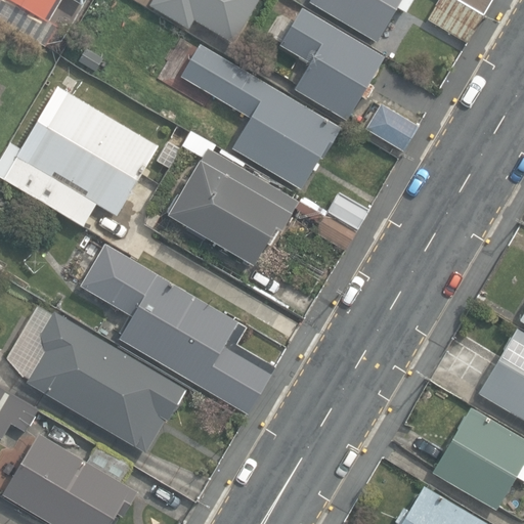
[(0,0),(0,20),(45,48),(58,27),(49,22),(61,0),(72,0),(83,6),(86,0),(0,0)]
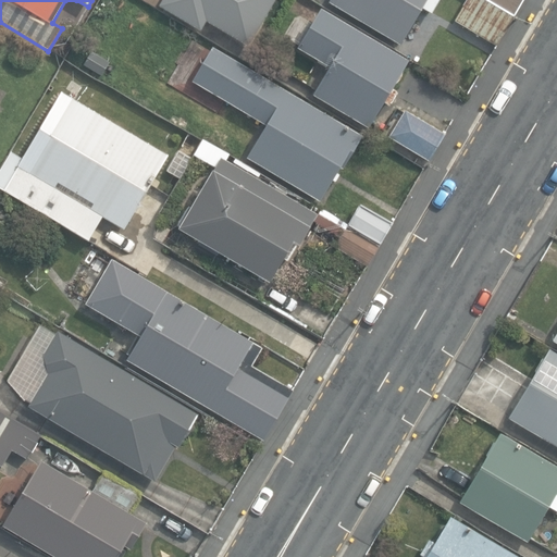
[(277,0),(161,0),(158,7),(200,31),(205,22),(248,48),(277,0)]
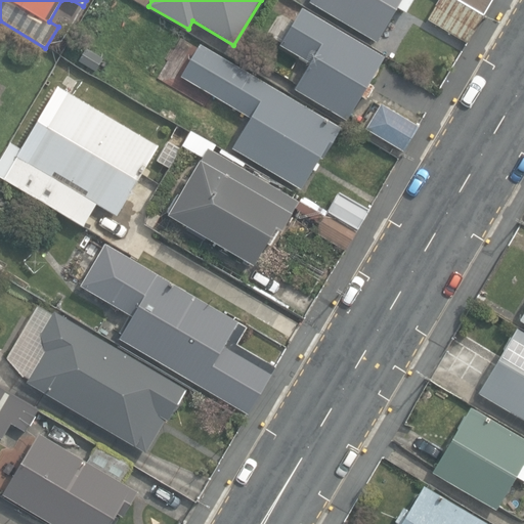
[(310,0),(309,2),(377,42),(397,8),(405,12),(411,0),(310,0)]
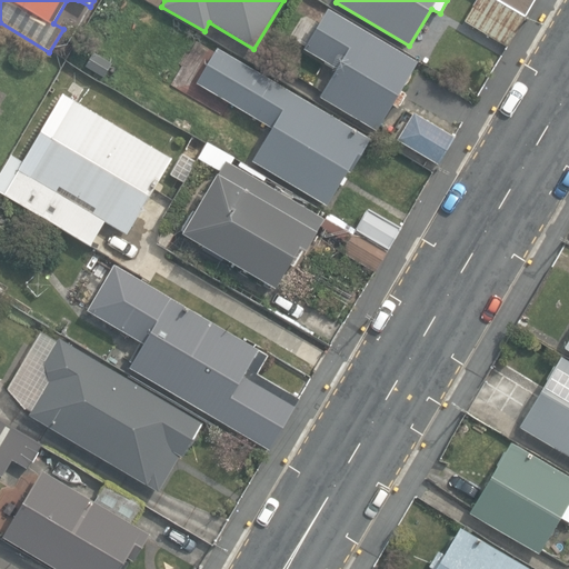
[(531,0),(473,0),(462,20),(506,45),(531,0)]
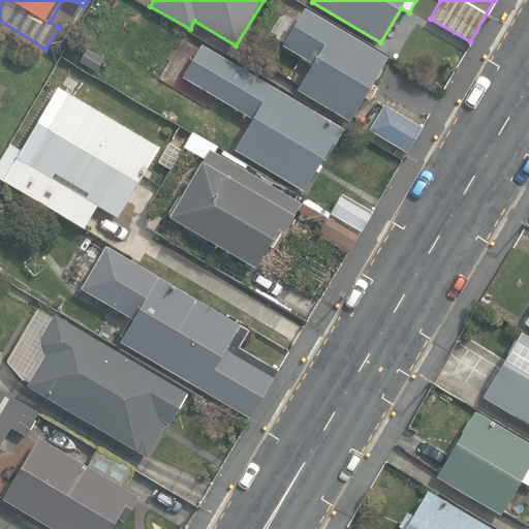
[(299,90),(349,120),(386,58),(305,9),(283,45),(314,64),(299,90)]
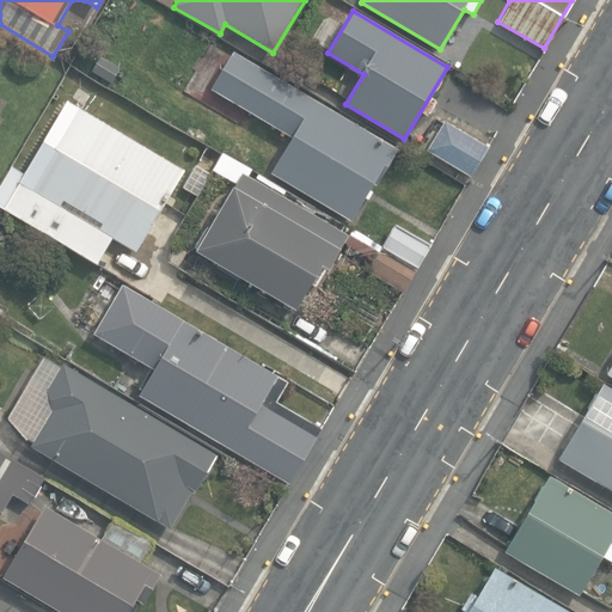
[(378,185),(398,151),(232,54),(209,92),(291,139),(270,175),(350,221),(373,183),(378,185)]
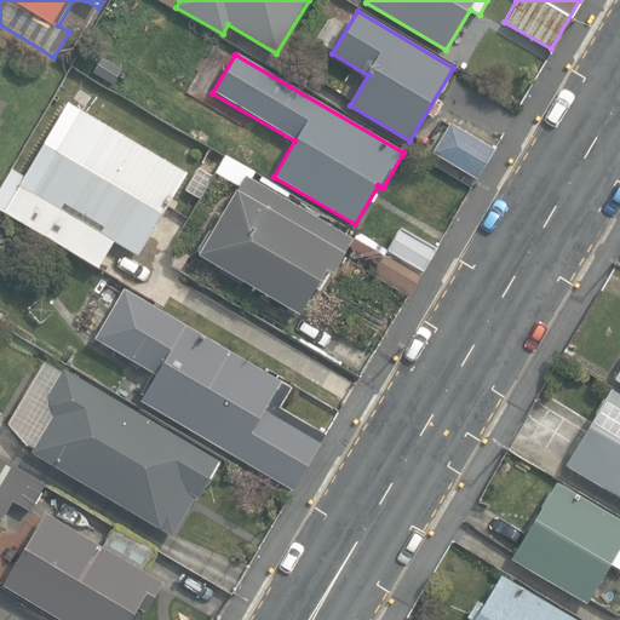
[(112,86),(120,70),(99,58),(91,74),(112,86)]
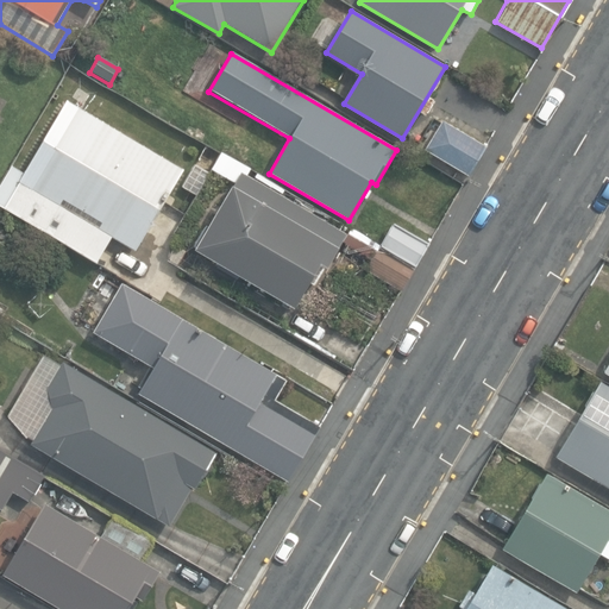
[(6,208),(96,262),(113,236),(137,250),(184,170),(80,108),(37,181),(26,175),(22,182),(8,175),(0,189),(0,201),(7,206),(6,208)]
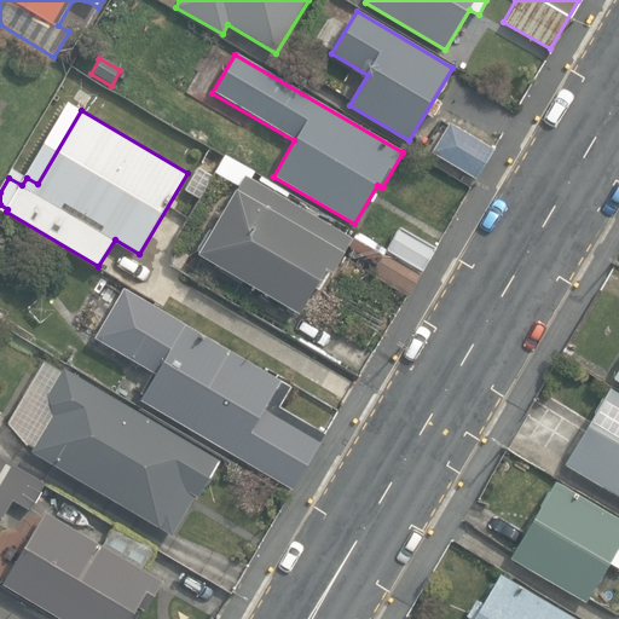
[(434,151),(478,178),(495,150),(451,123),(434,151)]
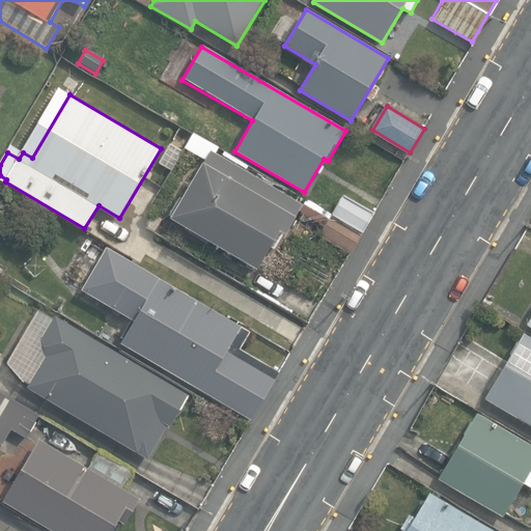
[(201,157),(210,143),(194,134),(192,137),(195,139),(189,149),(201,157)]
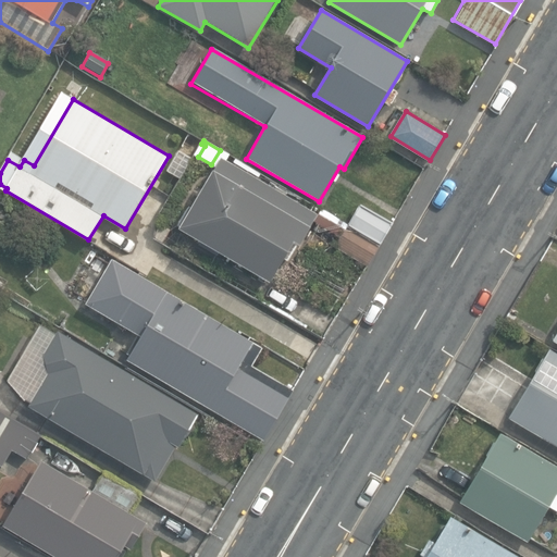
[(166,171),(180,178),(192,157),(178,150),(166,171)]
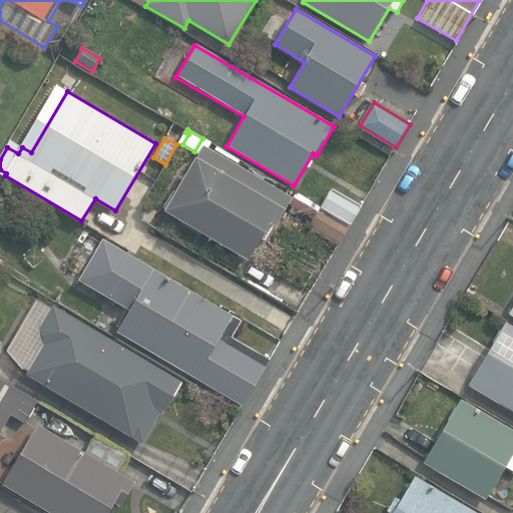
[(274,228),(292,198),(200,145),(193,156),(194,157),(163,211),(247,262),(269,225),(274,228)]
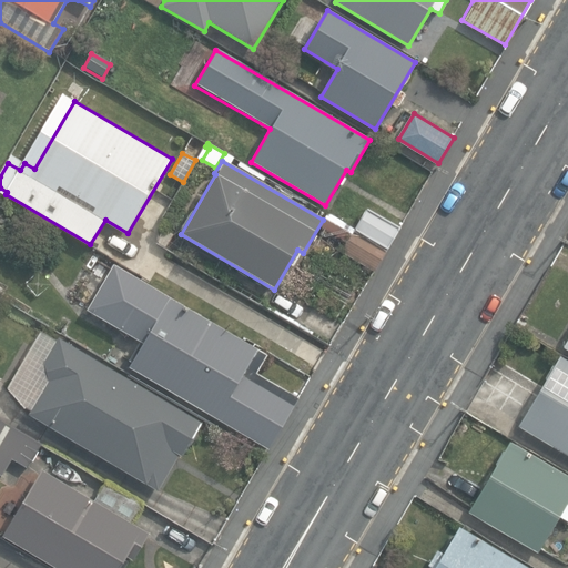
[(398,227),(367,210),(356,230),(351,227),(337,252),(374,272),(398,227)]
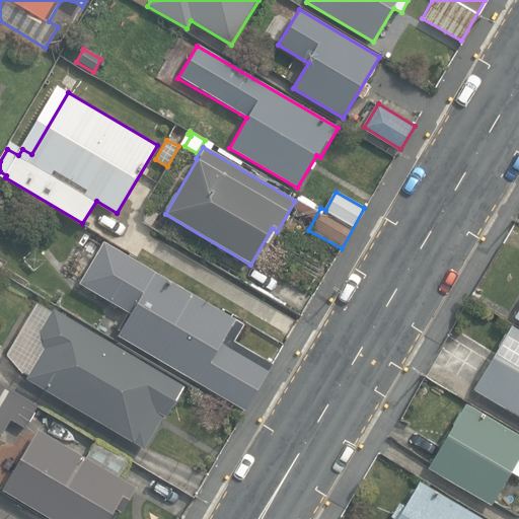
[(150,227),(158,214),(147,208),(144,214),(144,223),(150,227)]
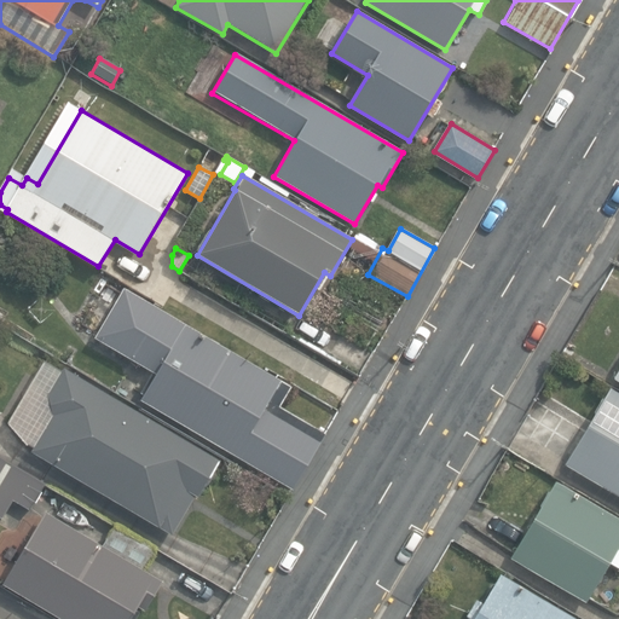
[(142,399),(293,489),(327,433),(281,406),(291,387),(126,288),(97,337),(154,371),(142,392),(145,394),(142,399)]
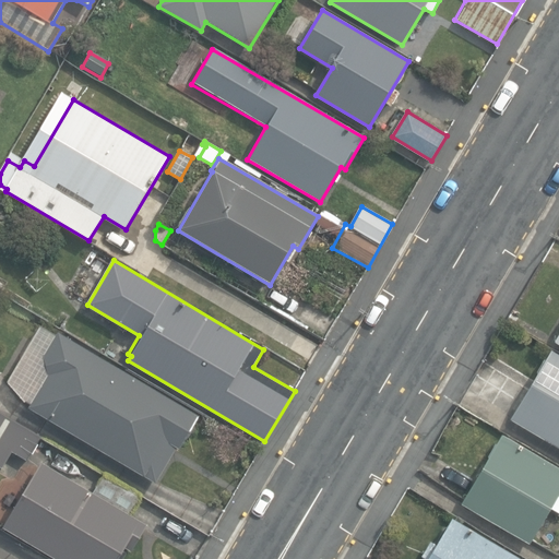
[(201,417),(58,333),(44,357),(50,373),(30,409),(156,484),(177,449),(181,451),(201,417)]
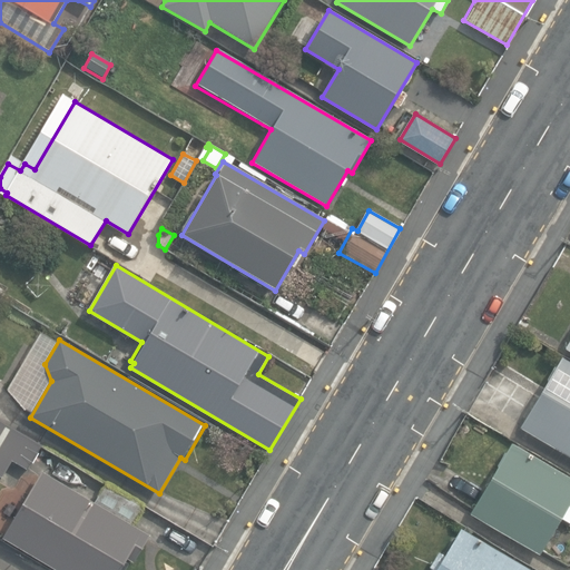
[(569,364),(560,359),(520,429),(569,458),(569,364)]
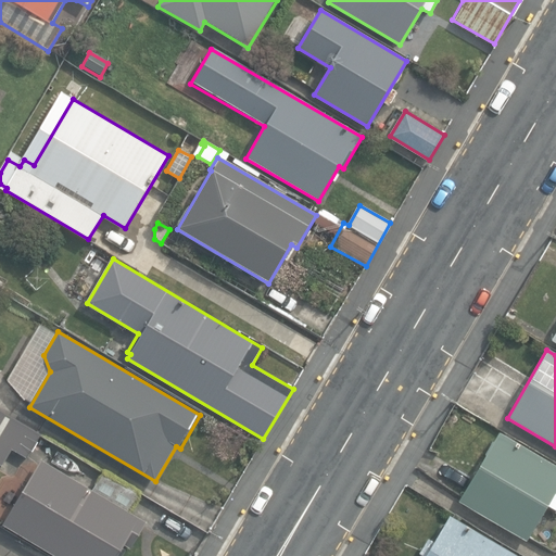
[(40,434),(20,422),(0,409),(0,464),(2,466),(12,449),(27,457),(40,434)]
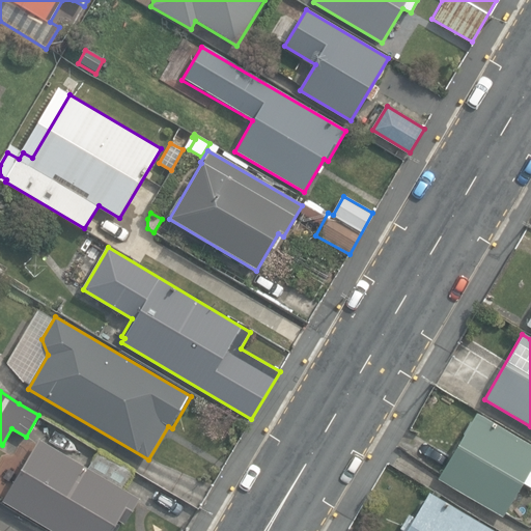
[(438,473),(502,510),(522,477),(530,482),(530,441),(475,408),(438,473)]
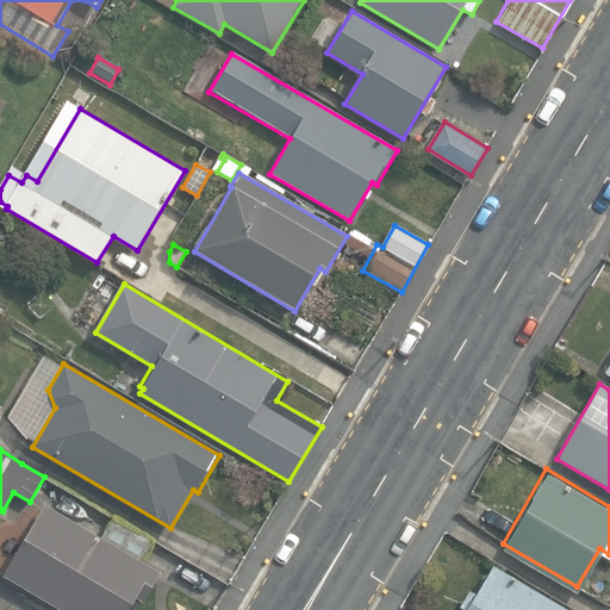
[(2,574),(62,609),(129,609),(137,597),(144,601),(161,573),(141,561),(153,541),(114,517),(101,539),(44,504),(2,574)]
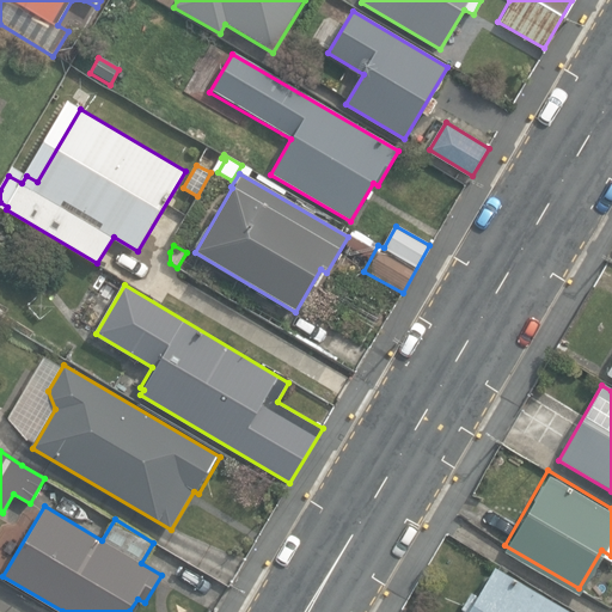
[(570,611),(495,567),(478,595),(472,592),(461,609),(466,611),(570,611)]
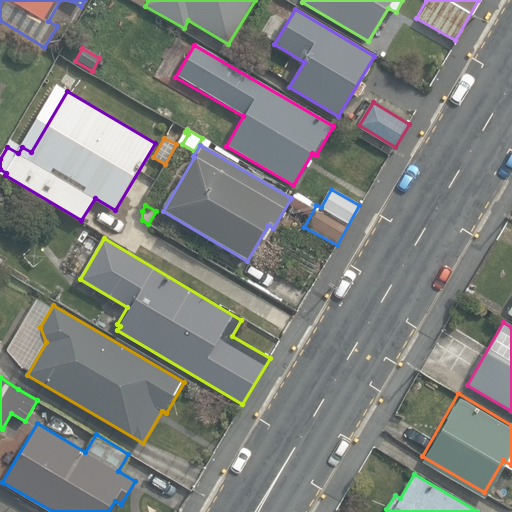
All buildings are outlined.
